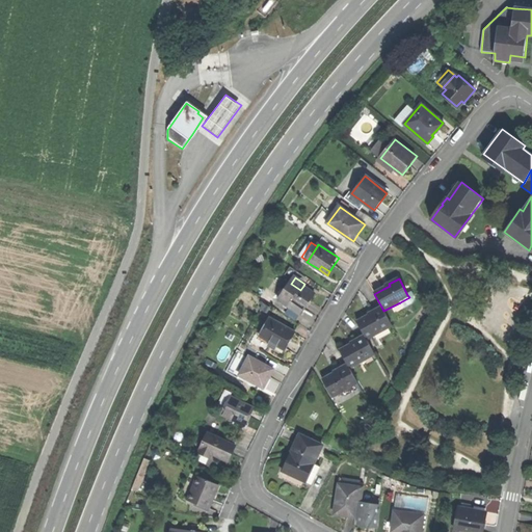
[(291,284),(280,299),(290,307),(293,301),(307,311),(312,302),(317,295),(303,286),(300,290),(291,284)]
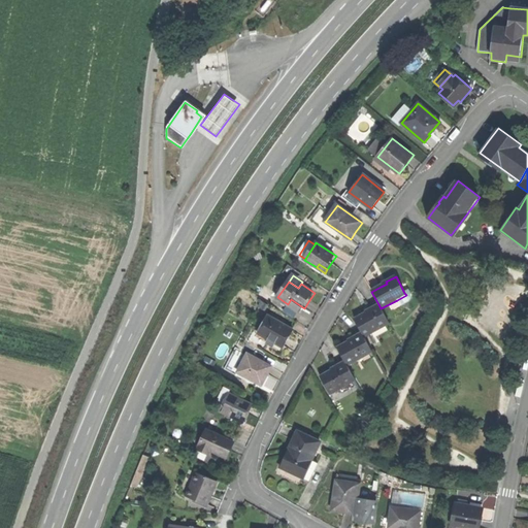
[(408,291),(404,293),(406,295),(397,300),(400,306),(411,301),(411,296),(408,291)]
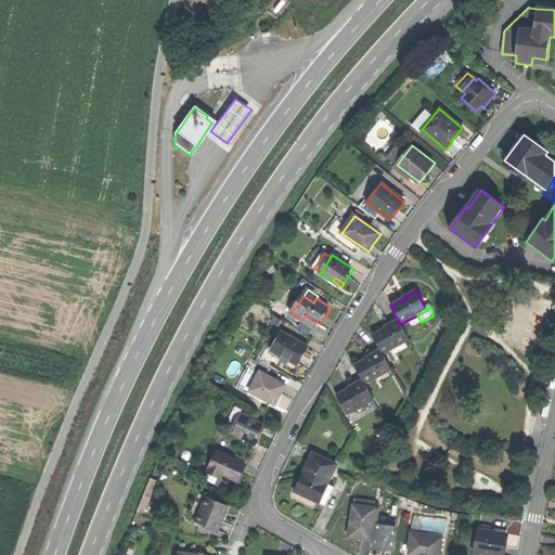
[(317,328),(320,324),(306,314),(302,320),(317,328)]
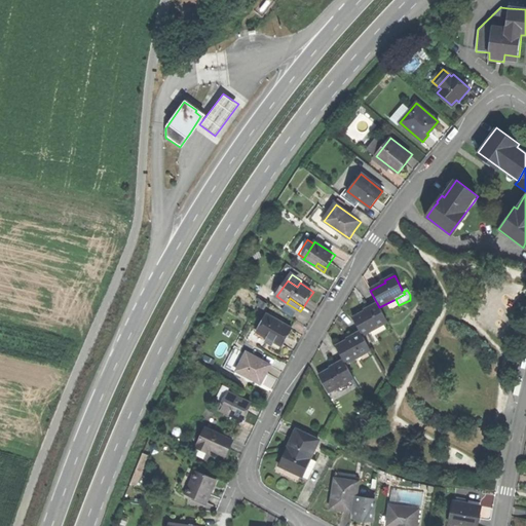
[(353,318),(361,332),(363,335),(387,322),(379,307),(377,303),(366,309),(367,311),(360,315),(353,318)]
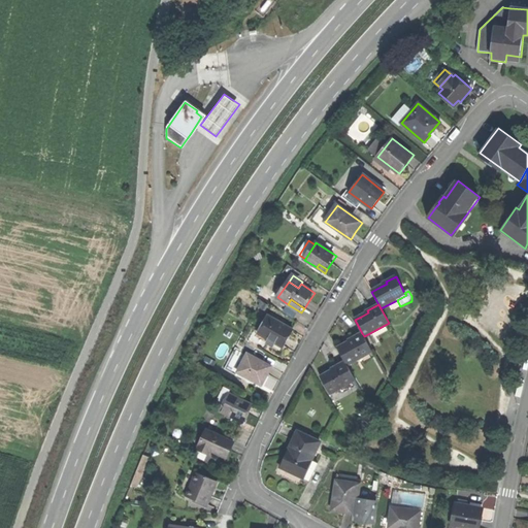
[(271,317),(262,335),(273,341),(278,344),(287,349),(292,339),(296,330),(271,317)]
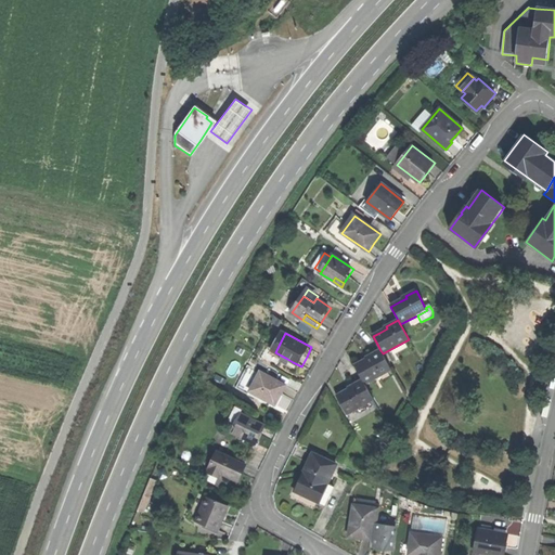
[(356,366),(363,381),(365,384),(391,369),(383,353),(381,350),(370,356),(371,358),(364,361),(356,366)]
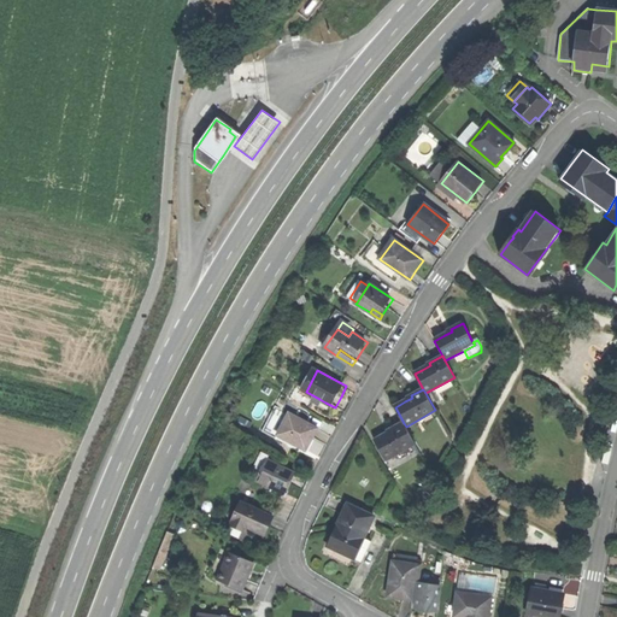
[(291,413),(280,434),(297,444),(295,445),(306,451),(312,440),(318,429),(291,413)]
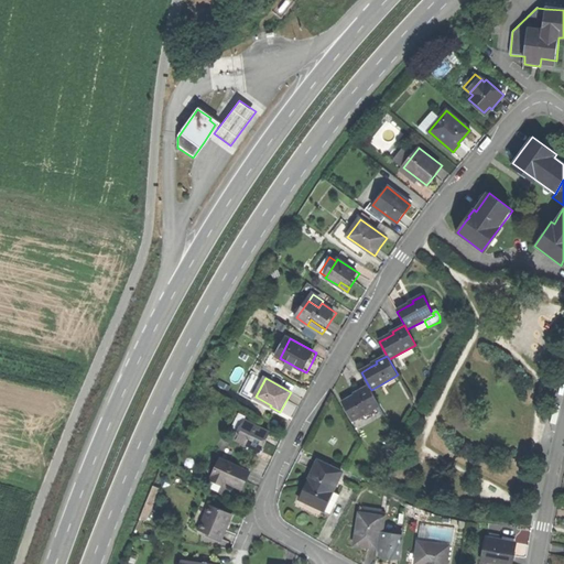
[(344,402),(353,420),(380,405),(371,390),(369,387),(357,393),(358,394),(353,398),(344,402)]
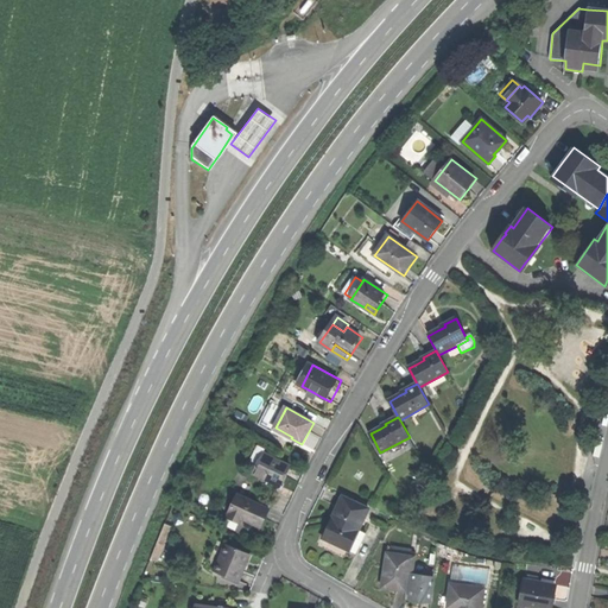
[(290,467),(264,454),(254,474),(279,487),(284,477),(290,467)]
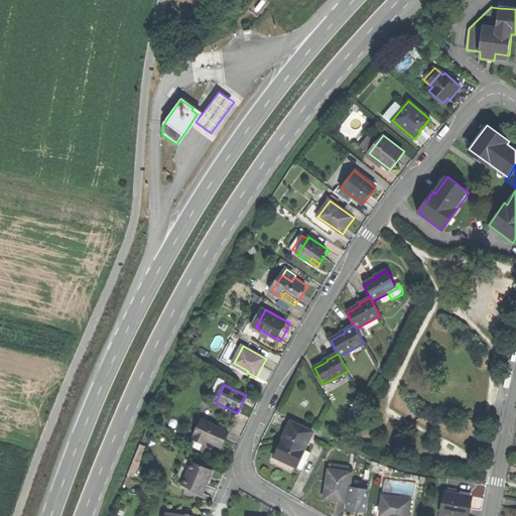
[(229,432),(202,420),(195,435),(196,436),(195,440),(205,444),(206,440),(222,448),(225,440),(229,432)]
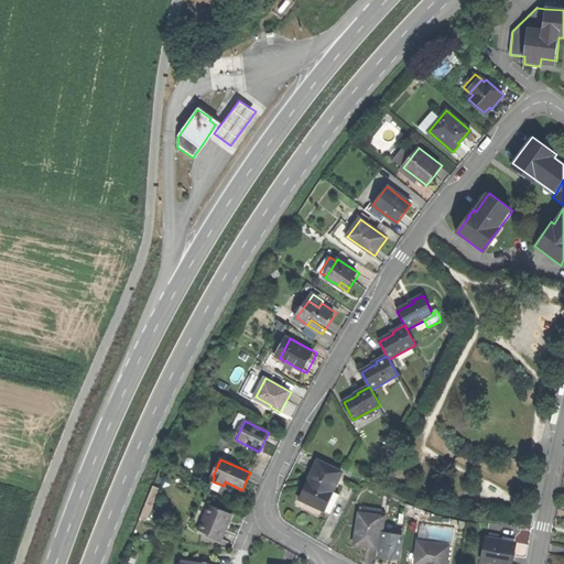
[(343,473),(318,461),(310,480),(311,480),(307,487),(302,499),(324,510),(333,491),(334,491),(343,473)]
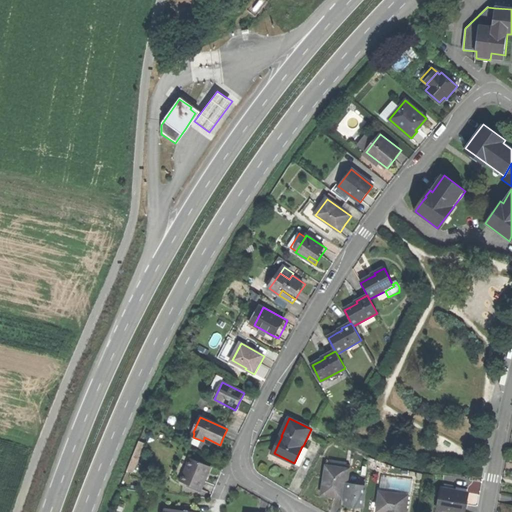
[(309,449),(303,446),(302,446),(294,463),(301,466),(309,449)]
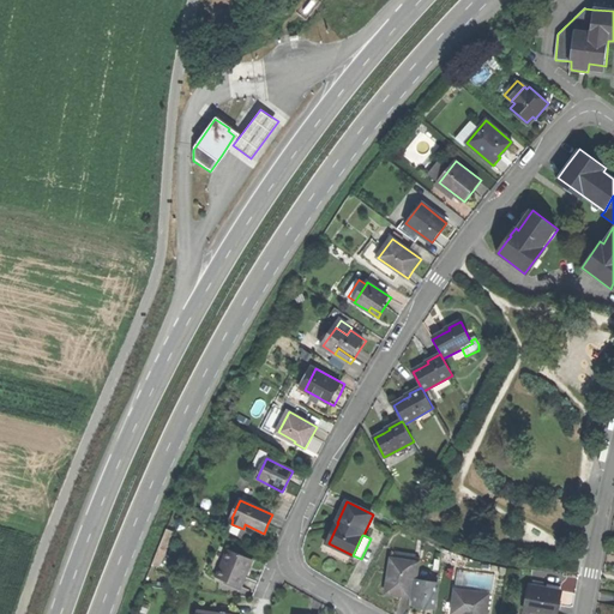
[(252,560),(228,551),(216,578),(241,588),(247,573),(252,560)]
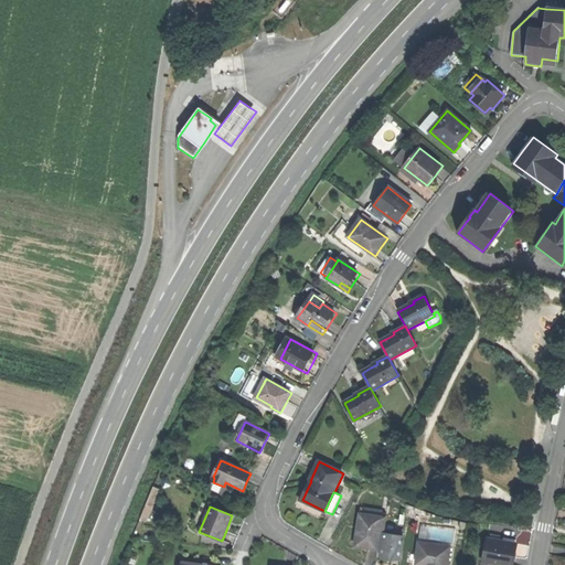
[(383,518),(360,514),(355,547),(365,548),(379,551),(383,518)]
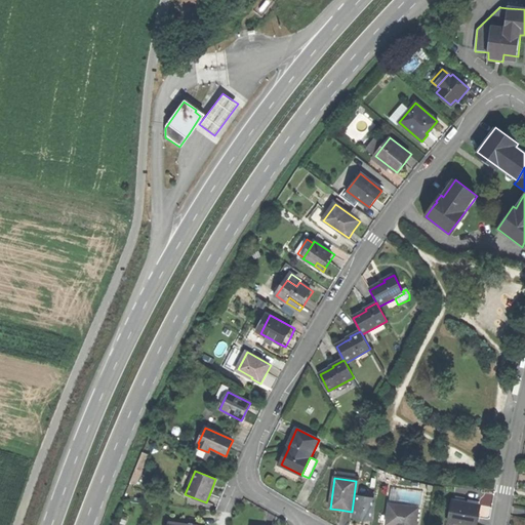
[(375,498),(356,496),(354,518),(363,519),(372,521),(375,498)]
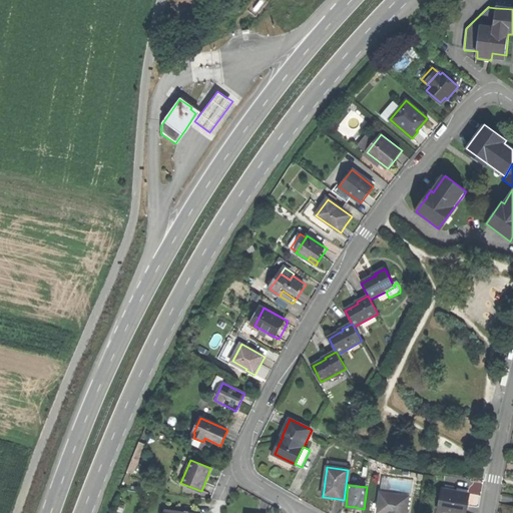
[(444,490),(440,512),(443,512),(465,512),(466,506),(468,495),(444,490)]
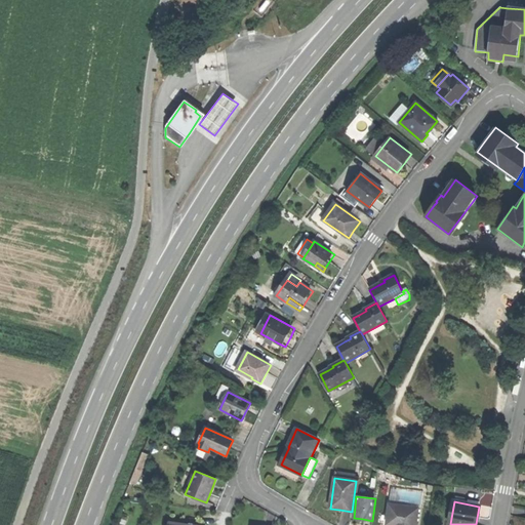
[(387,524),(390,524),(395,524),(398,507),(390,505),(387,524)]
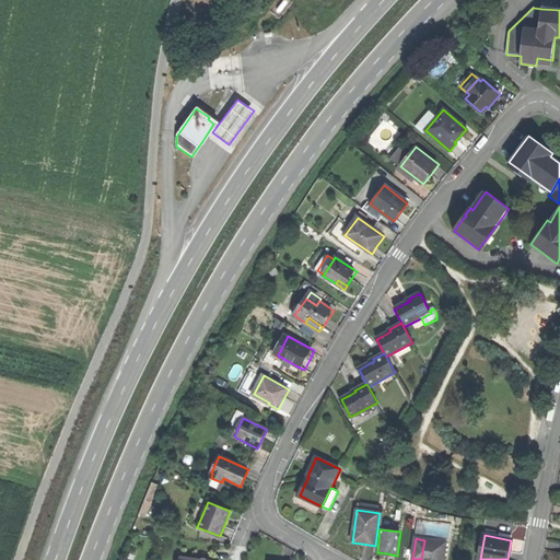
[(426,540),(424,540),(421,559),(444,559),(447,544),(436,541),(426,540)]
